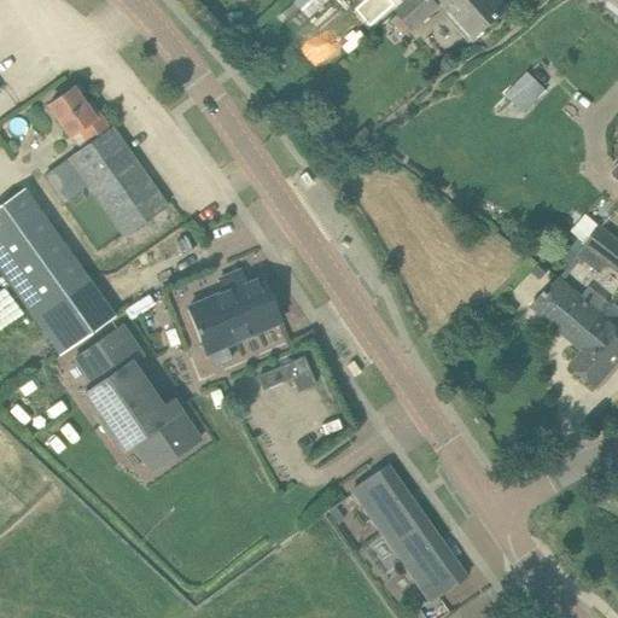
[(326,0),(296,0),(293,3),(308,17),(326,0)]
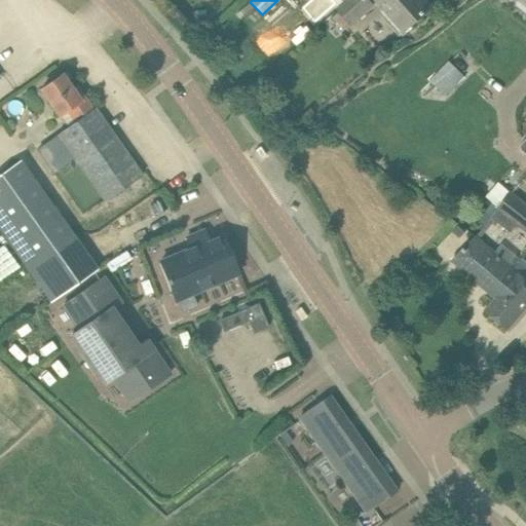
[(314,0),(305,9),(313,17),(332,0),(314,0)]
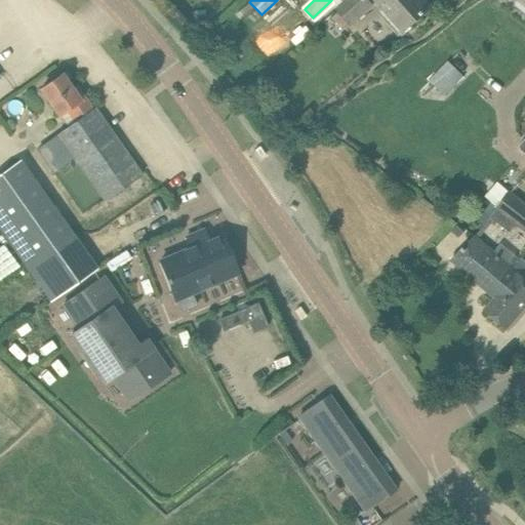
[(373,4),(368,0),(347,0),(336,9),(338,11),(332,16),(344,29),(350,24),(351,25),(373,4)]
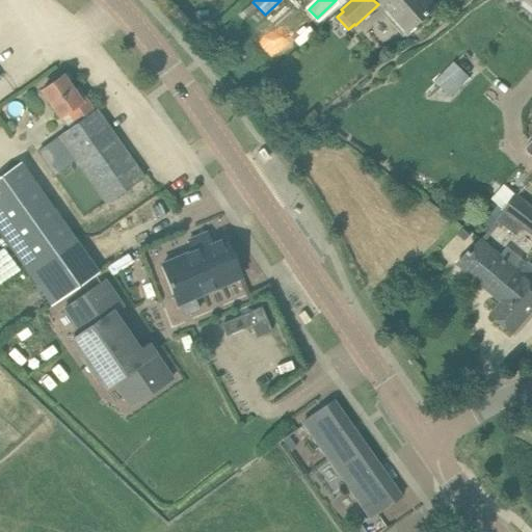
[(437,6),(431,0),(380,0),(409,31),(437,6)]
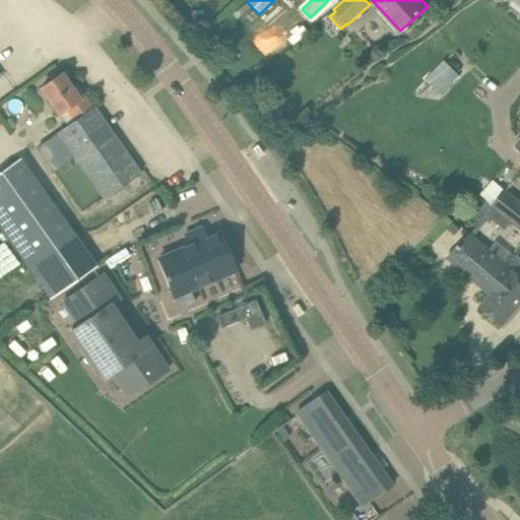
[(193,23),(204,22),(203,10),(191,11),(193,23)]
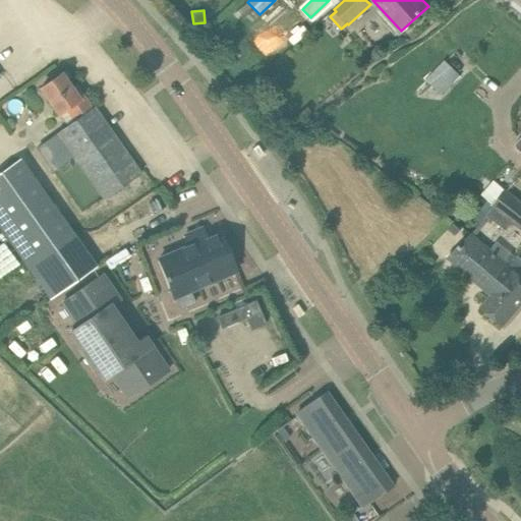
[(460,74),(445,60),(427,78),(443,93),(460,74)]
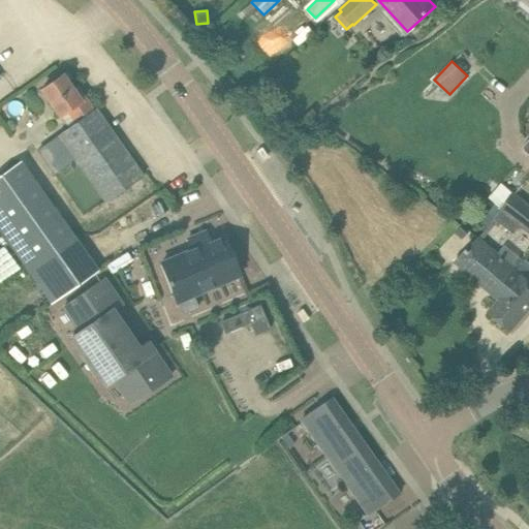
[(74,158),(106,200),(143,176),(95,109),(93,110),(82,92),(78,95),(63,74),(41,89),(61,118),(62,117),(69,127),(61,133),(37,150),(54,174),(74,158)]
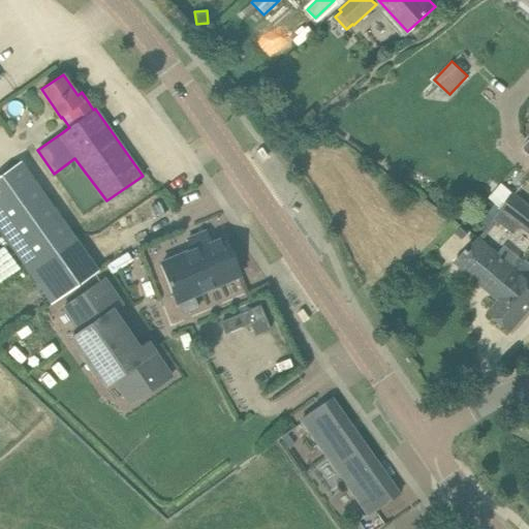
[(80,256),(16,164),(0,175),(0,230),(38,284),(80,256)]
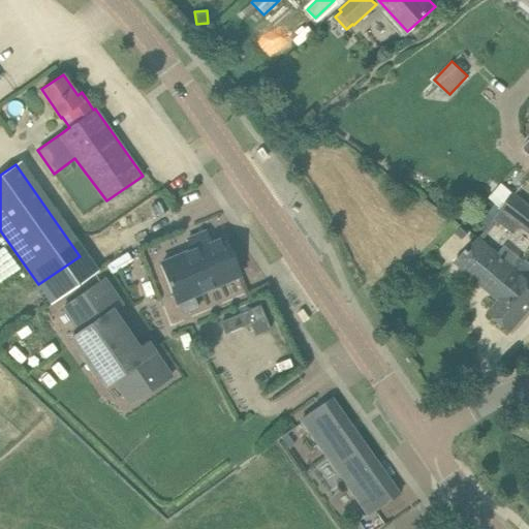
[(502,211),(521,225),(528,231),(528,203),(514,191),(512,192),(502,183),(489,197),(501,207),(499,209),(502,211)]
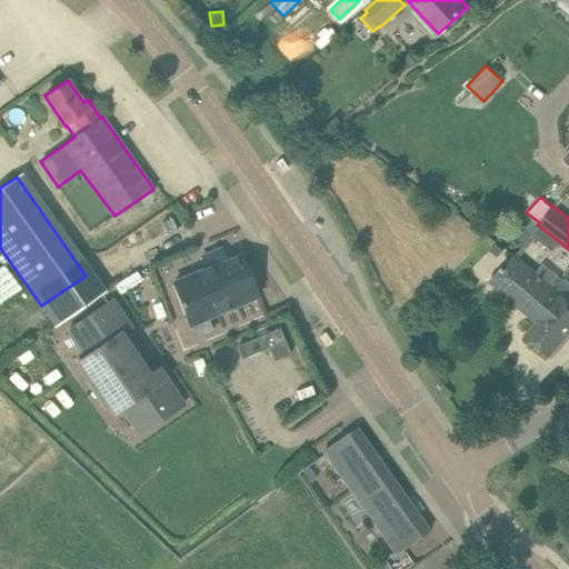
[(560,242),(540,227),(531,236),(552,251),(560,242)]
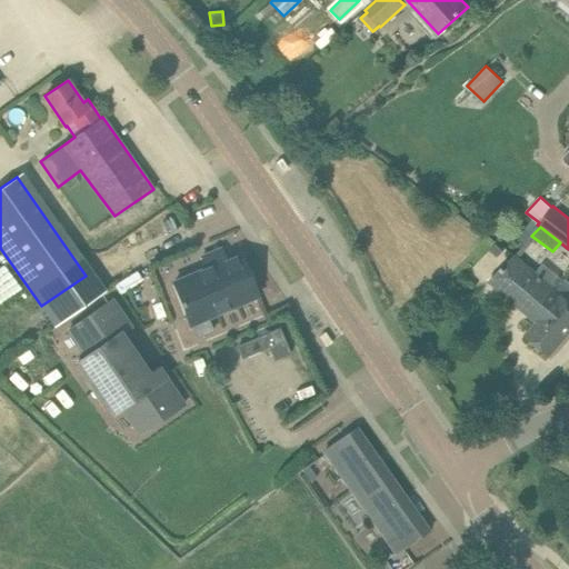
[(207,268),(173,282),(191,323),(258,295),(241,255),(228,260),(222,248),(202,257),(207,268)]
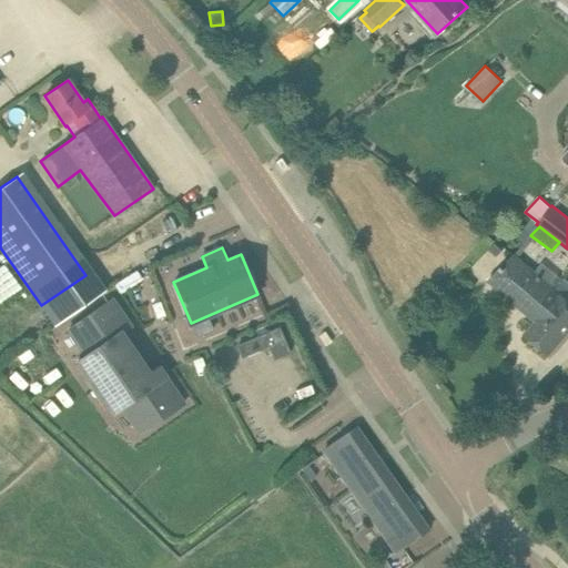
[(554,287),(553,286),(535,271),(515,254),(488,281),(528,315),(554,287)]
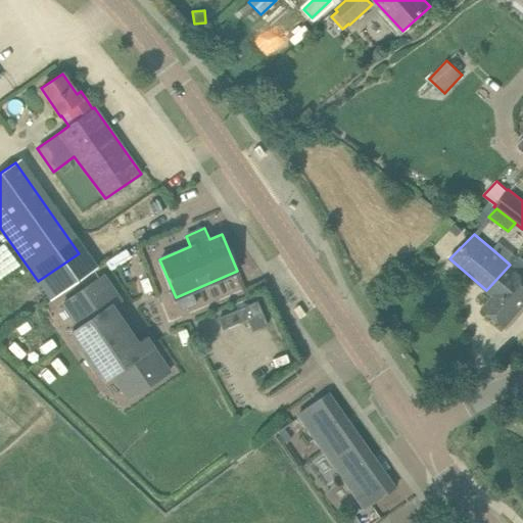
[(510,265),(486,290),(493,296),(482,308),(505,328),(522,305),(522,259),(517,254),(509,264),(510,265)]
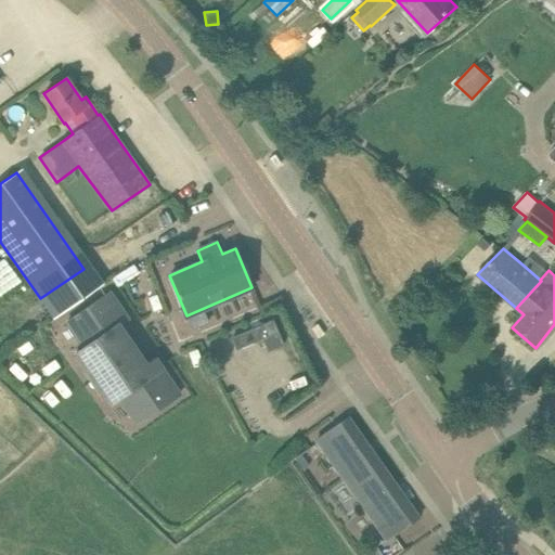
[(119,398),(137,423),(180,394),(155,358),(146,364),(119,324),(128,318),(110,292),(67,321),(85,347),(75,352),(111,404),(119,398)]
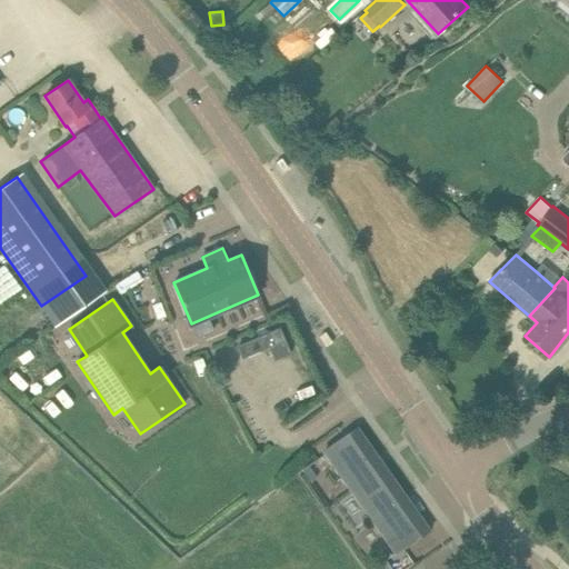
[(241,356),(271,347),(275,357),(290,352),(282,327),(237,342),(241,356)]
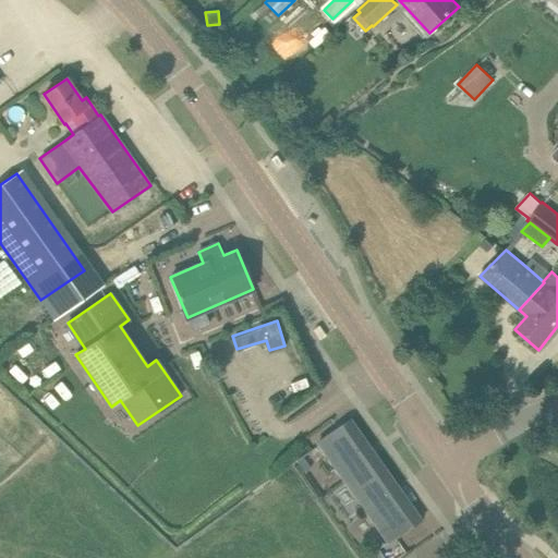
[(417,522),(347,422),(318,443),(388,542),(417,522)]
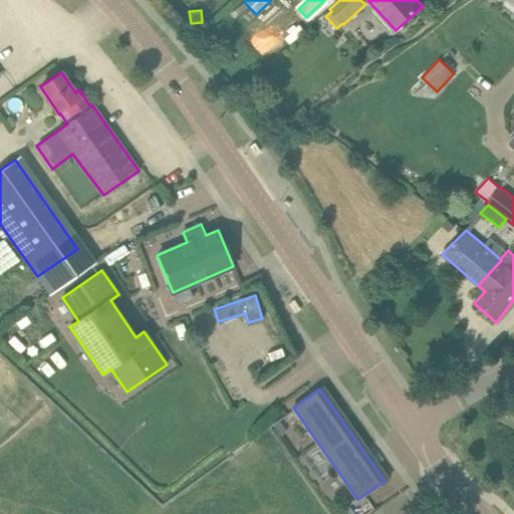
[(279,420),(273,425),(281,435),(287,431),(279,420)]
